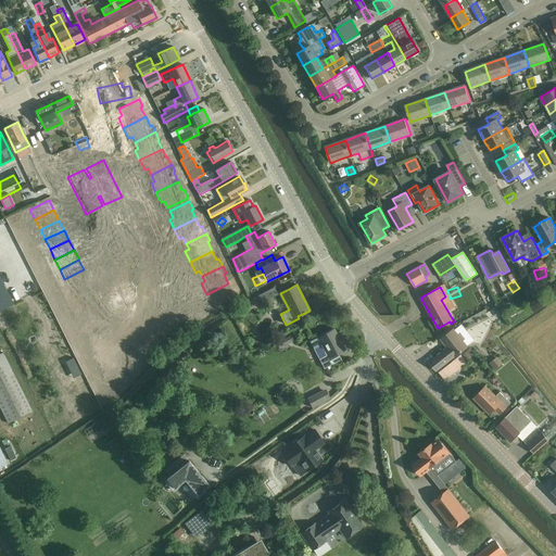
[(257,305),(278,294),(275,288),(248,301),(251,307),(256,305),(257,305)]
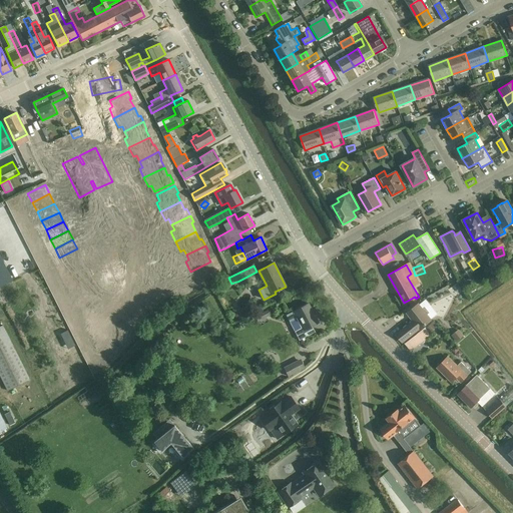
[(452,304),(463,298),(458,290),(447,296),(452,304)]
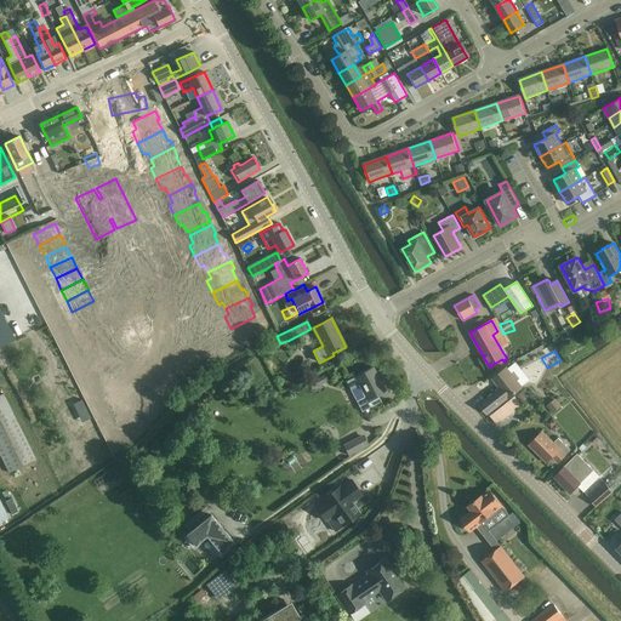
[(362,412),(381,402),(377,394),(385,391),(374,368),(355,376),(365,397),(357,402),(362,412)]
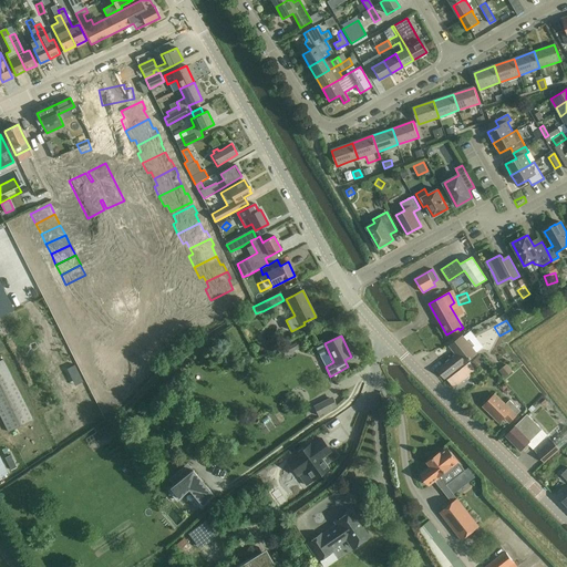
[(445,379),(445,378),(463,363),(464,364),(478,353),(463,336),(450,346),(456,354),(439,370),(445,379)]
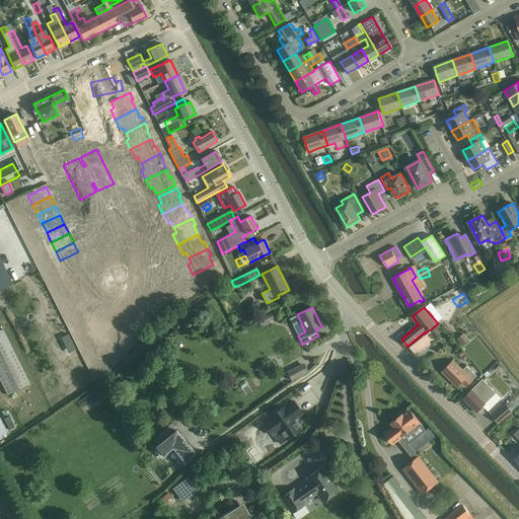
[(449,308),(437,314),(442,324),(454,319),(449,308)]
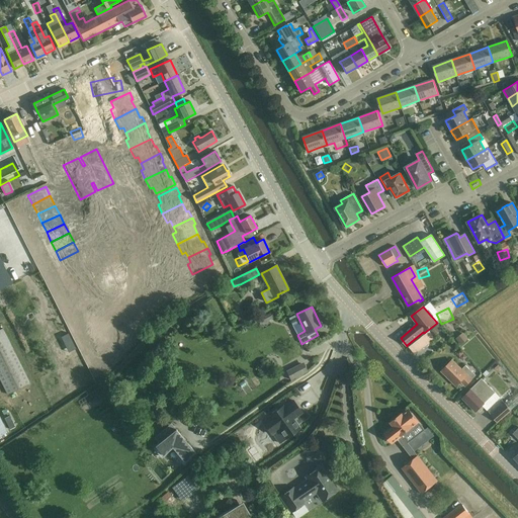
[(261,325),(273,319),(270,313),(258,319),(261,325)]
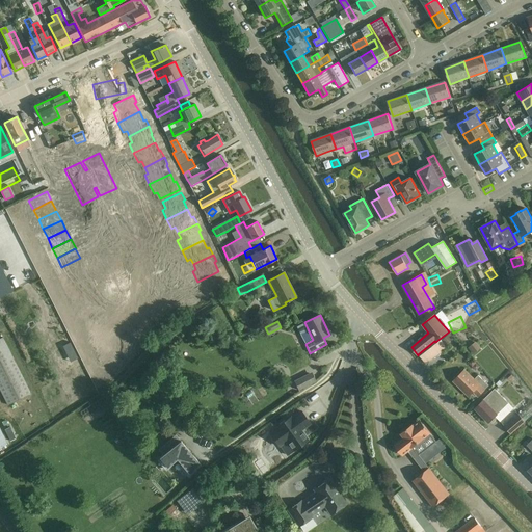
[(304,331),(297,334),(299,340),(307,338),(304,331)]
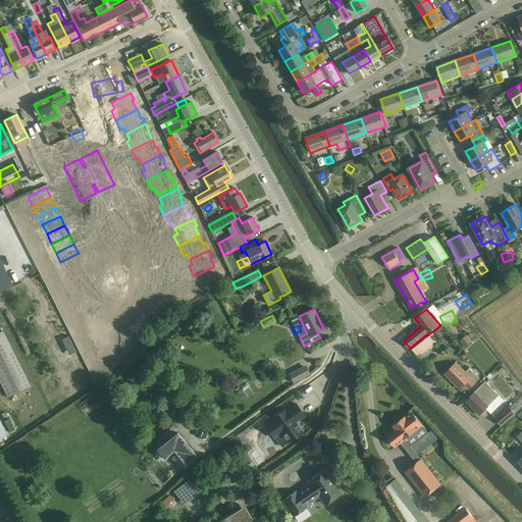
[(2,331),(0,332),(0,384),(6,398),(30,387),(2,331)]
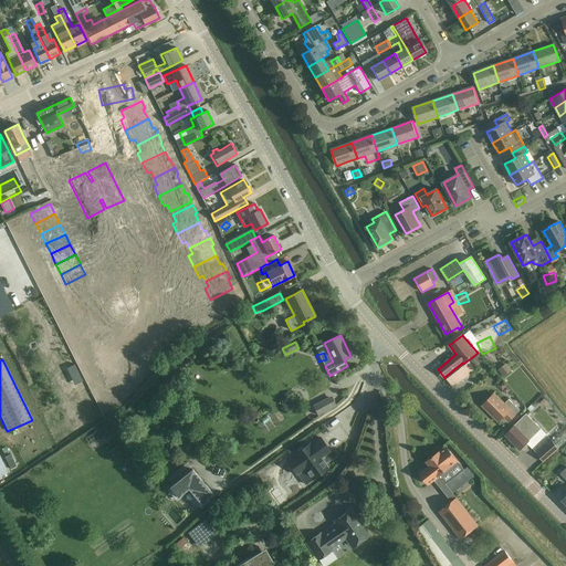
[(469,362),(456,373),(447,379),(448,379),(453,387),(475,370),(469,362)]
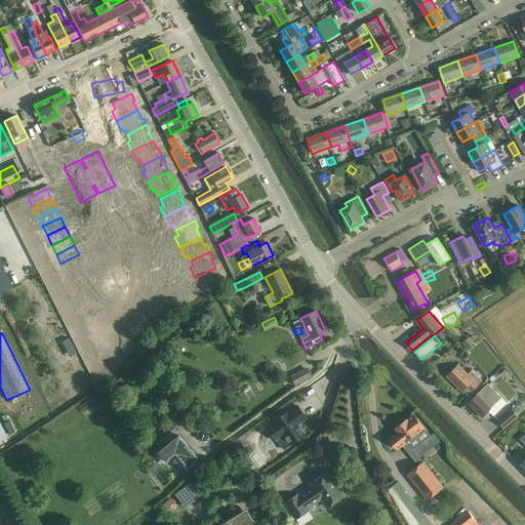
[(462,344),(468,350),(475,345),(470,337),(462,344)]
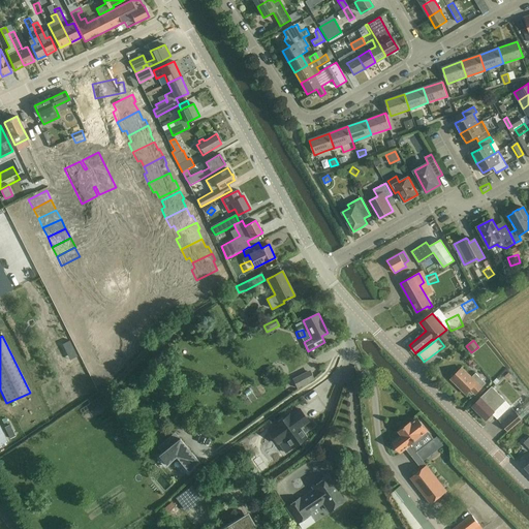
[(462,368),(459,372),(450,379),(466,394),(471,390),(475,394),(486,383),(475,373),(471,377),(462,368)]
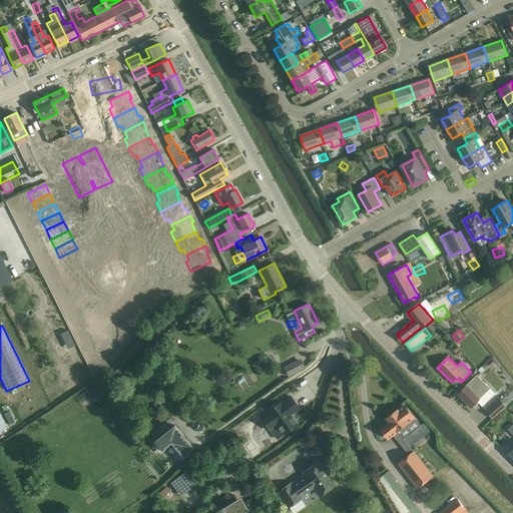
[(305,368),(301,361),(300,359),(284,368),(291,383),(306,375),(303,369),(305,368)]
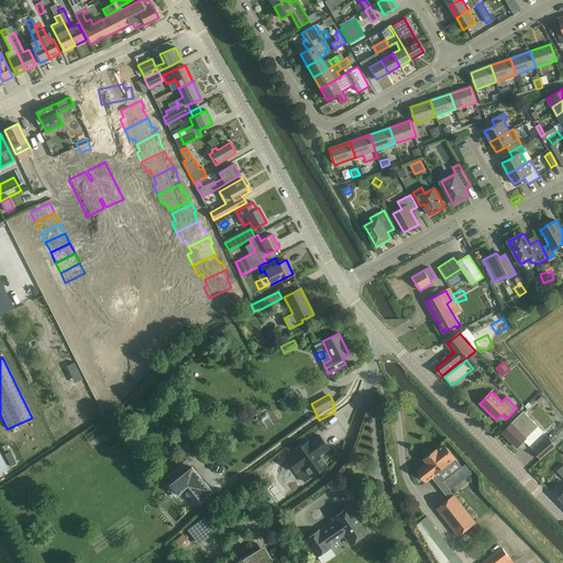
[(521,448),(527,442),(525,440),(539,427),(523,411),(511,423),(503,432),(518,448),(519,446),(521,448)]
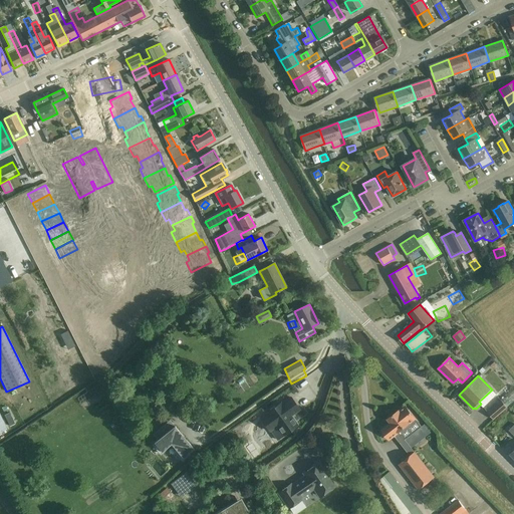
[(298,399),(307,392),(302,386),(293,393),(298,399)]
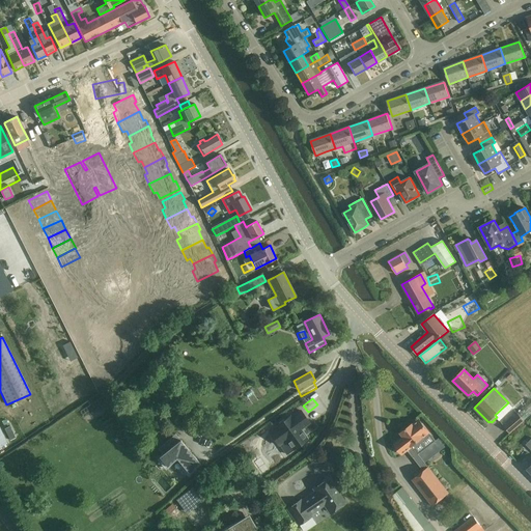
[(279,446),(279,445),(287,455),(309,438),(302,428),(310,421),(301,409),(292,416),(290,414),(275,426),(275,427),(269,432),(279,446)]
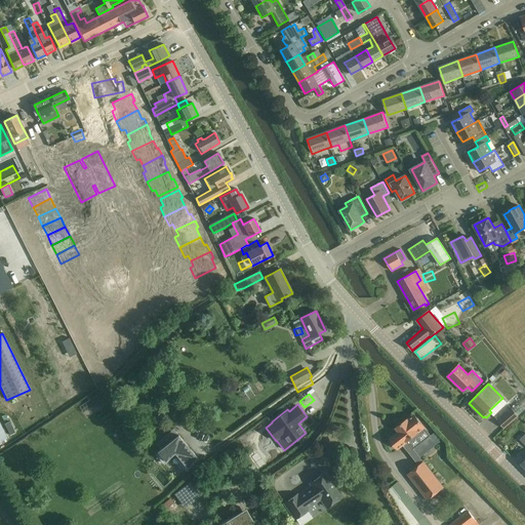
[(503,429),(512,421),(519,415),(513,409),(498,421),(503,429)]
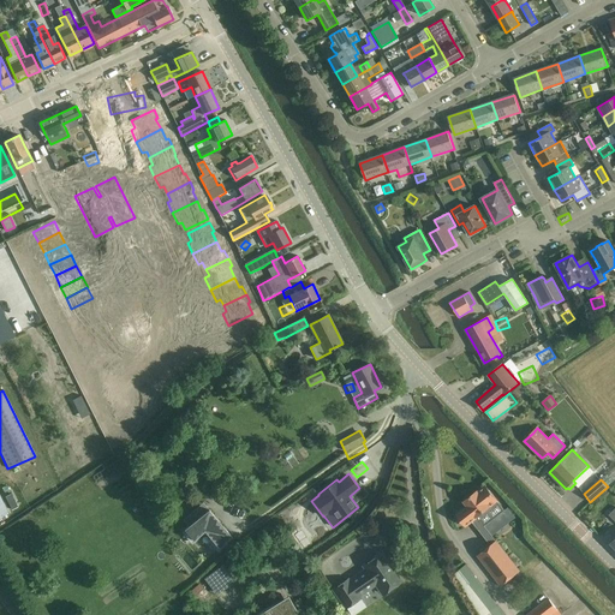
[(485,485),(478,491),(477,491),(465,501),(469,506),(458,515),(466,525),(472,520),(491,545),(477,555),(501,586),(520,571),(485,526),(505,511),(485,485)]
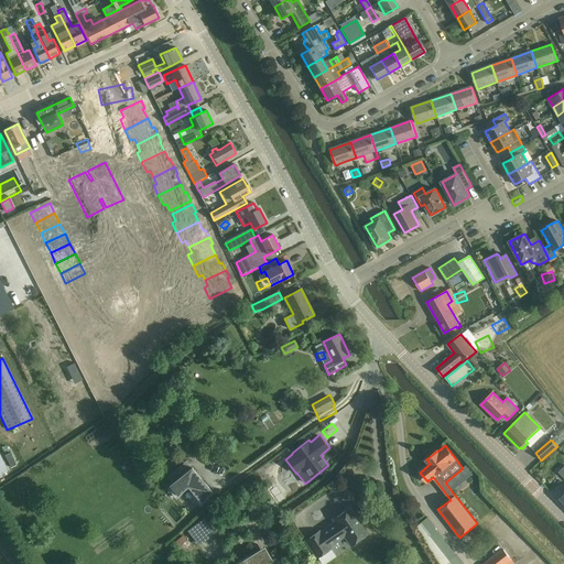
[(184,473),(180,467),(167,477),(173,484),(169,488),(179,500),(188,492),(201,508),(215,495),(192,467),(184,473)]
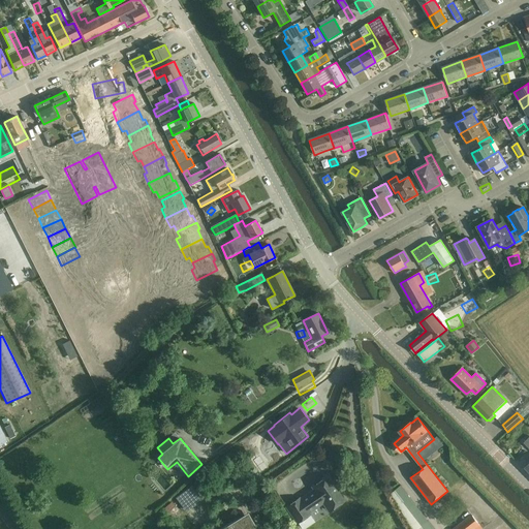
[(246,452),(254,445),(249,438),(241,444),(246,452)]
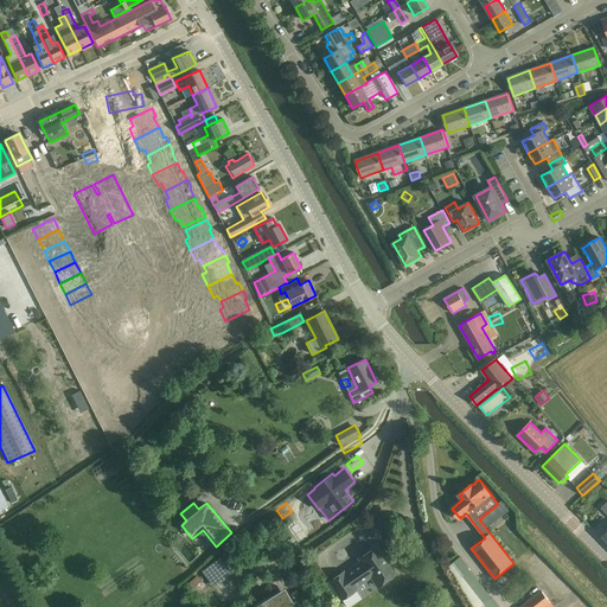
[(304,531),(296,536),(301,543),(308,538),(304,531)]
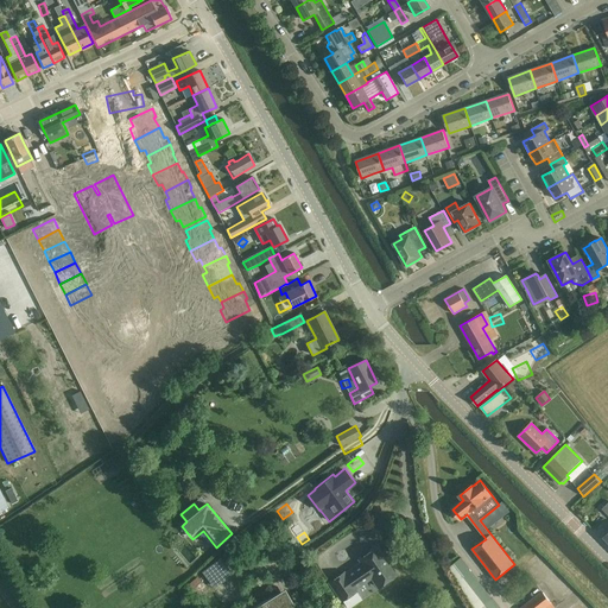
[(451,546),(445,538),(441,542),(447,550),(451,546)]
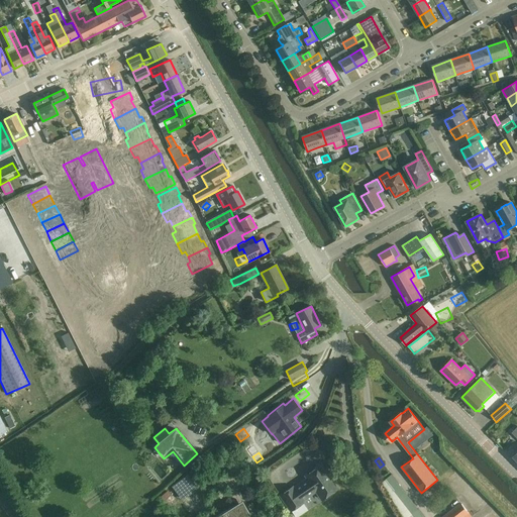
[(292,488),(281,496),(291,510),(302,503),(301,501),(316,491),(321,499),(336,489),(321,466),(306,476),(308,479),(293,489),(292,488)]
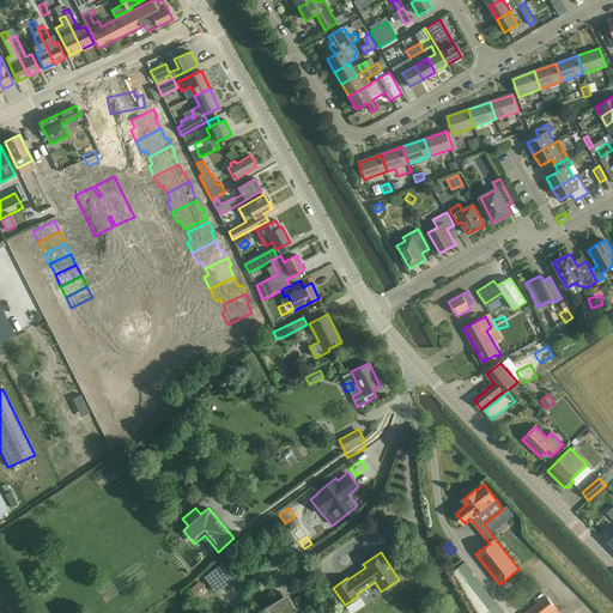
[(223,562),(204,577),(208,582),(218,575),(225,586),(235,578),(223,562)]
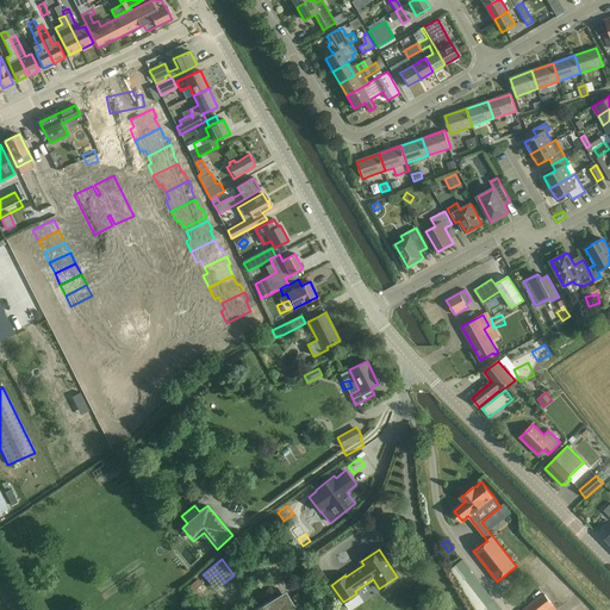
[(461,560),(452,568),(475,609),(500,609),(493,601),(461,560)]
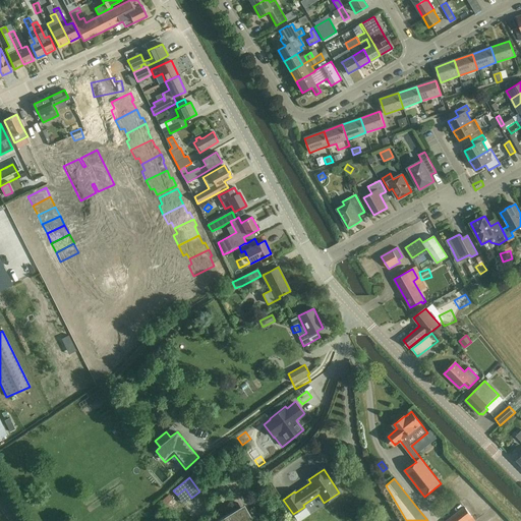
[(216,520),(248,520),(252,519),(244,505),(236,510),(216,520)]
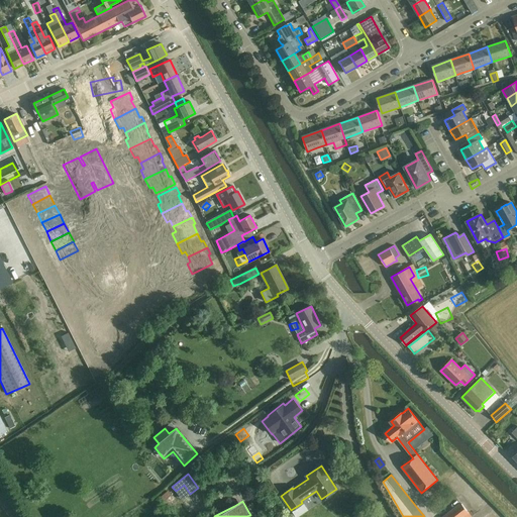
[(471,516),(469,513),(461,504),(444,516),(471,516)]
